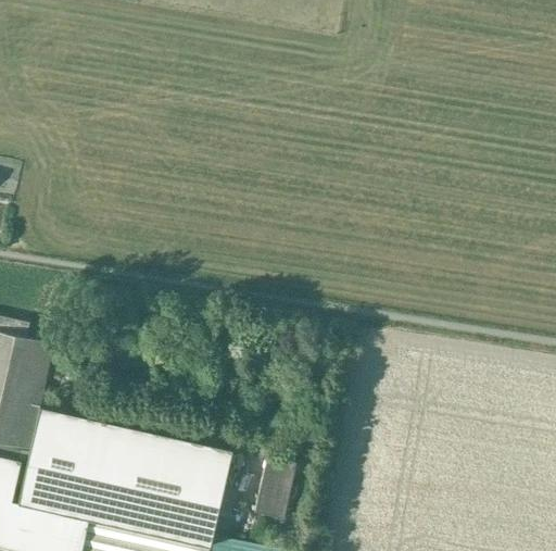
[(0,174),(0,193),(16,197),(20,177),(0,174)]
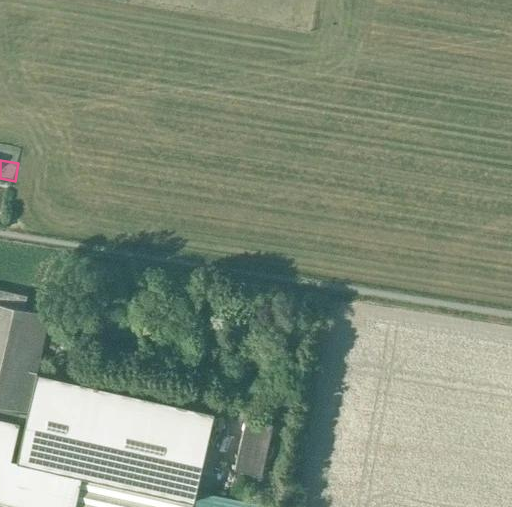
[(0,425),(0,506),(193,506),(214,416),(37,376),(50,320),(26,315),(29,300),(0,293),(0,413),(27,420),(24,431),(0,425)]
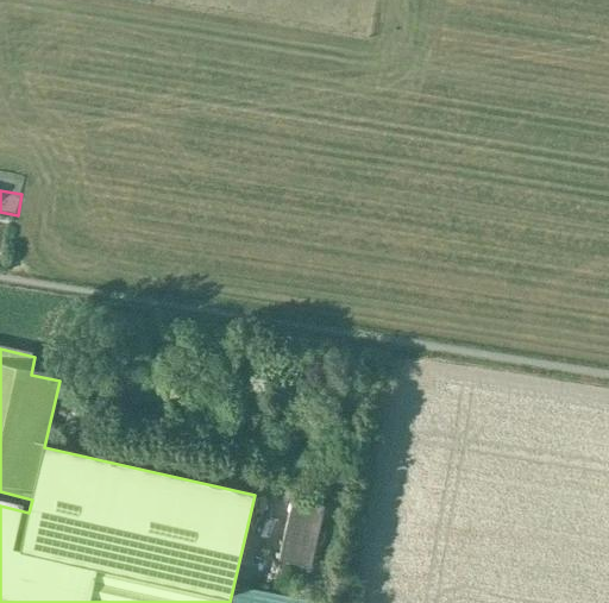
[(292,504),(289,519),(321,526),(324,510),(292,504)]
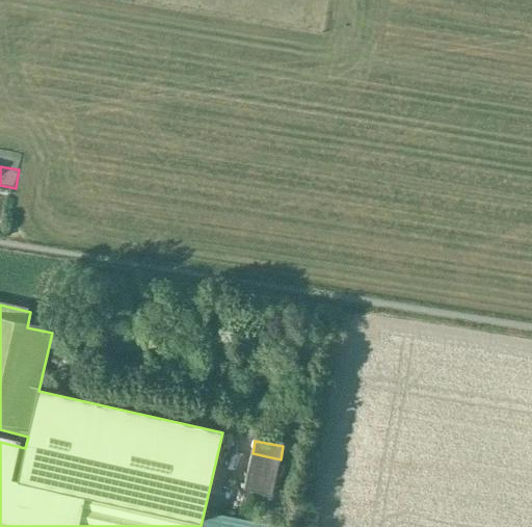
[(253,453),(249,467),(277,473),(281,459),(253,453)]
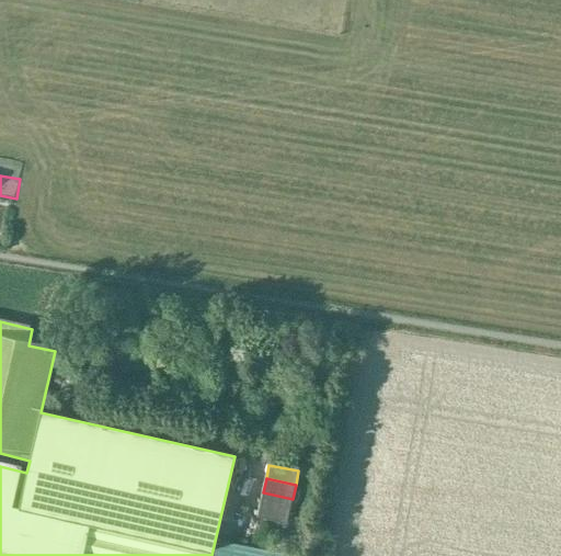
[(263,492),(260,507),(289,513),(293,499),(263,492)]
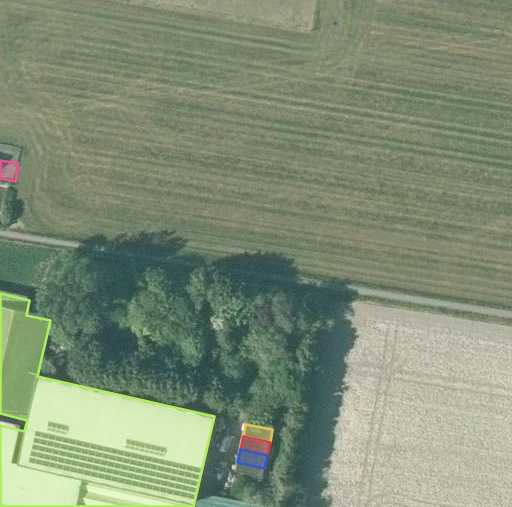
[(237,462),(234,475),(261,481),(264,468),(237,462)]
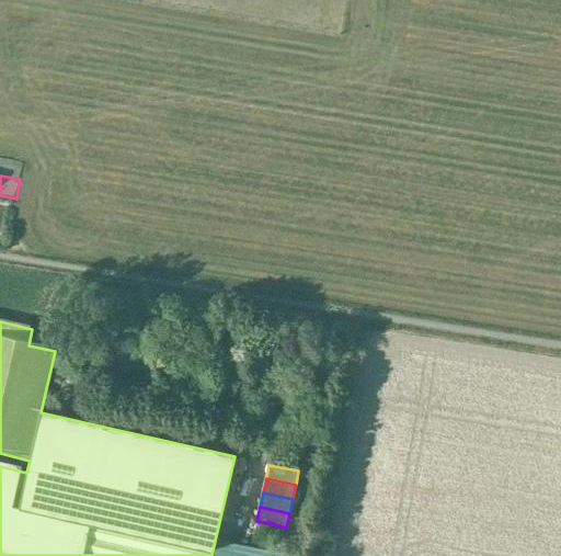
All buildings are outlined.
